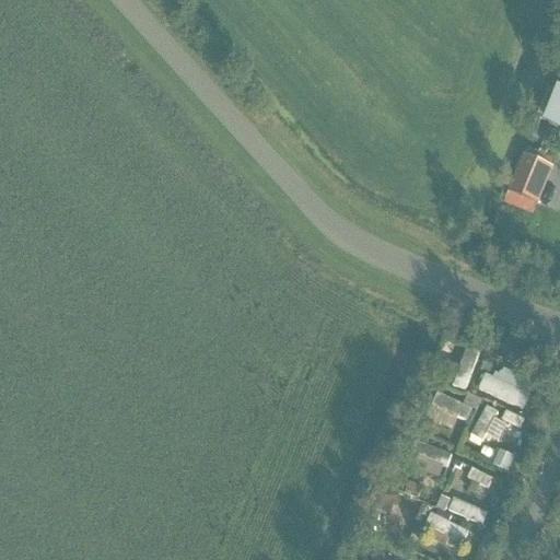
[(557,93),(549,90),(537,120),(545,124),(544,127),(559,133),(559,91),(558,91),(557,93)]
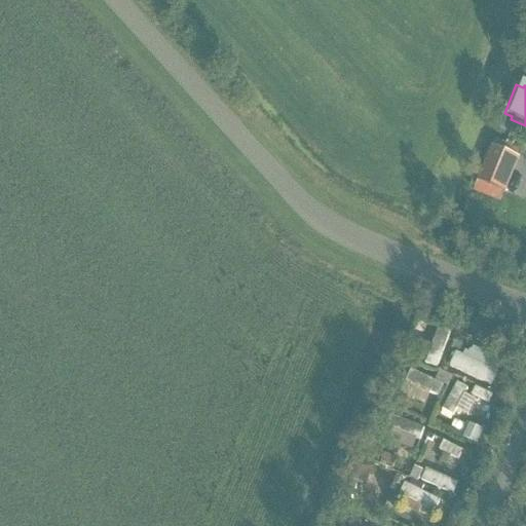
[(506,194),(520,159),(492,150),(480,185),(506,194)]
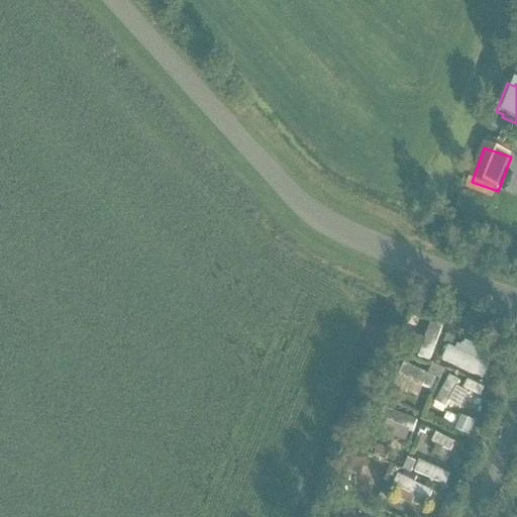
[(429,318),(416,354),(430,359),(443,324),(429,318)]
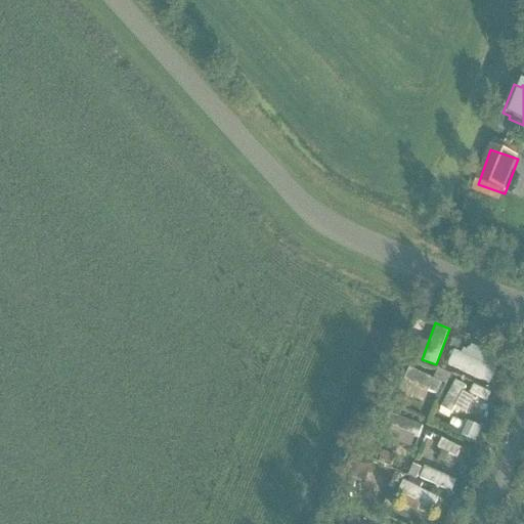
[(444,367),(486,385),(494,366),(452,348),(444,367)]
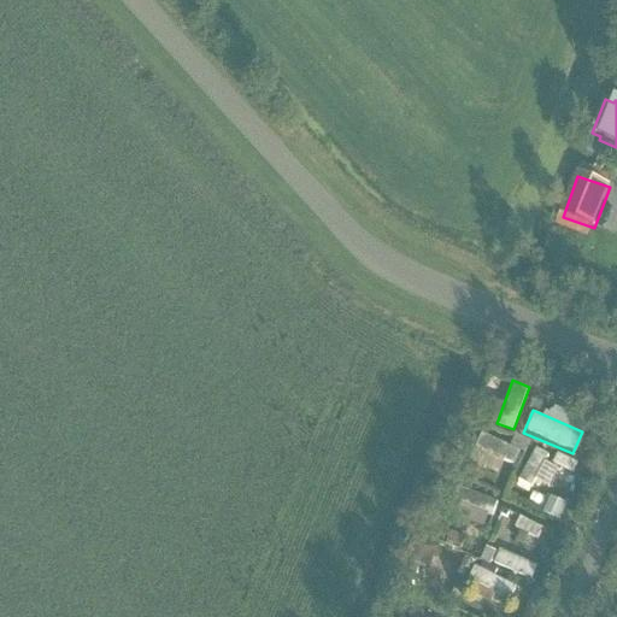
[(471,454),(511,471),(521,451),(480,433),(471,454)]
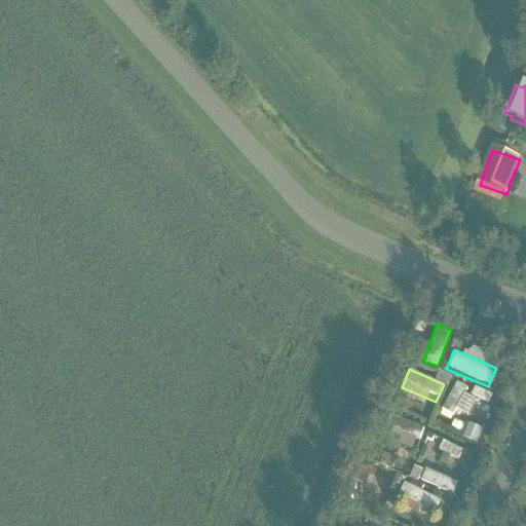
[(456,380),(439,409),(451,417),(468,388),(456,380)]
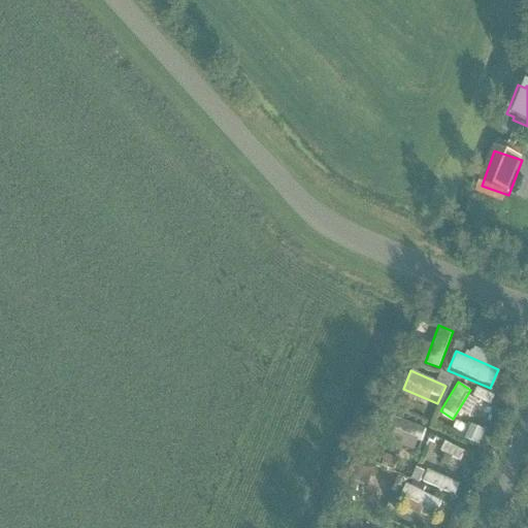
[(471,396),(489,403),(493,394),(474,387),(471,396)]
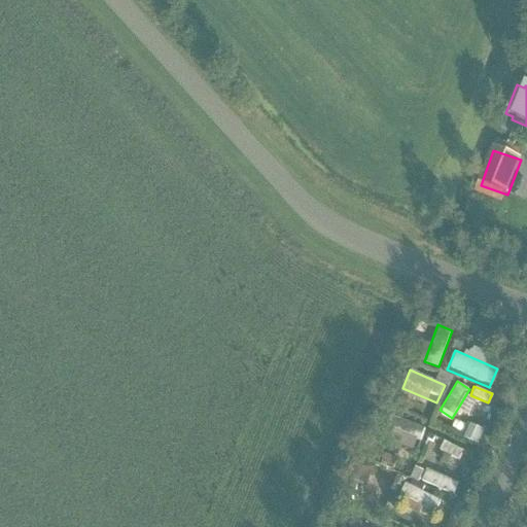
[(388,418),(386,428),(421,435),(424,425),(388,418)]
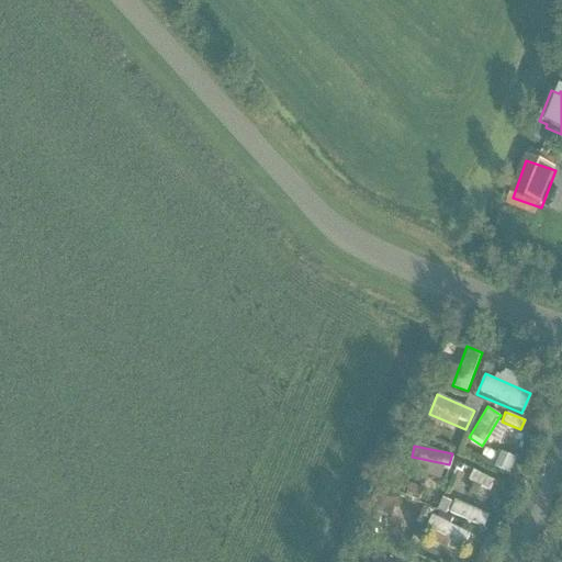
[(501,449),(492,467),(505,473),(513,456),(501,449)]
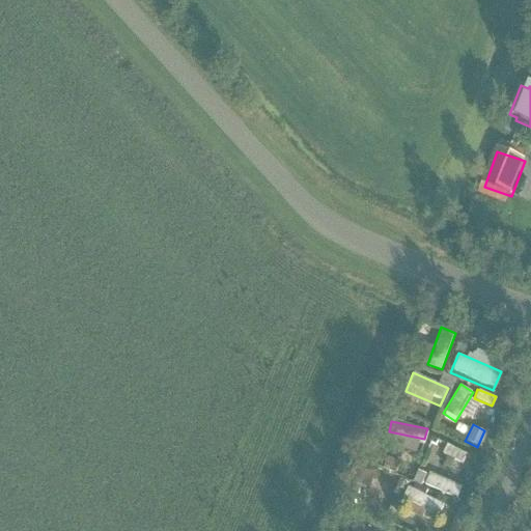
[(444,444),(440,456),(463,464),(467,451),(444,444)]
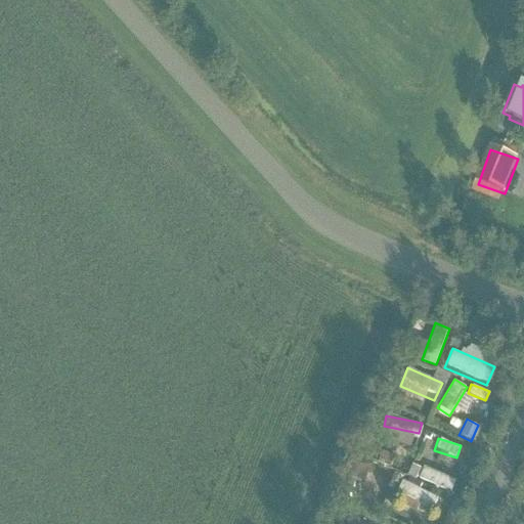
[(447,490),(453,478),(425,465),(419,477),(447,490)]
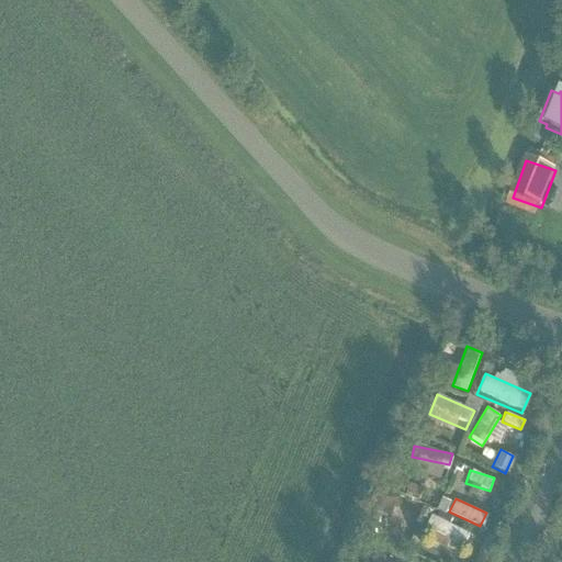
[(463,547),(470,534),(430,514),(424,527),(463,547)]
